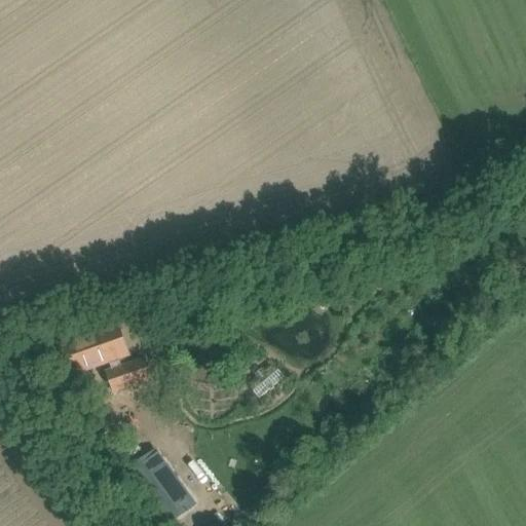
[(115,338),(113,338),(111,329),(89,335),(92,345),(88,347),(86,340),(49,353),(59,379),(121,358),(115,338)]
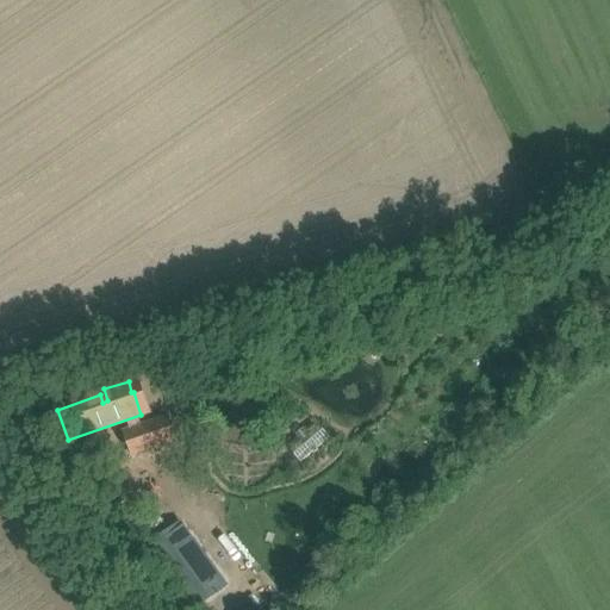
[(299,439),(288,448),(300,462),(313,452),(315,453),(318,449),(317,448),(329,437),(317,423),(306,433),(303,429),(296,435),(299,439)]
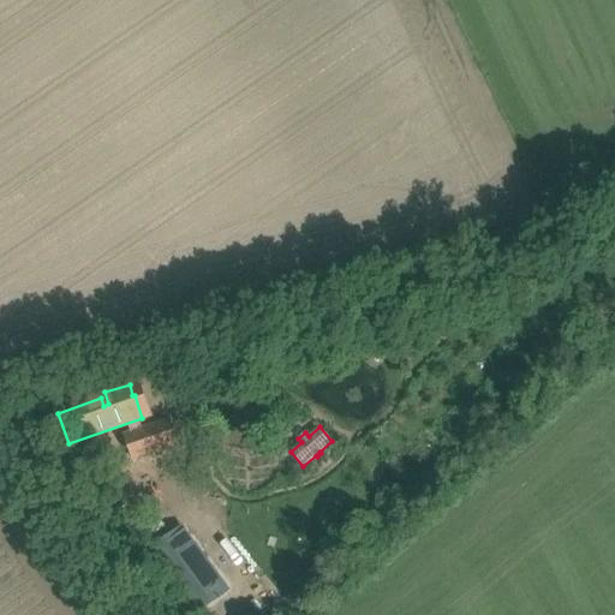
[(183,523),(148,548),(196,613),(230,586),(183,523)]
